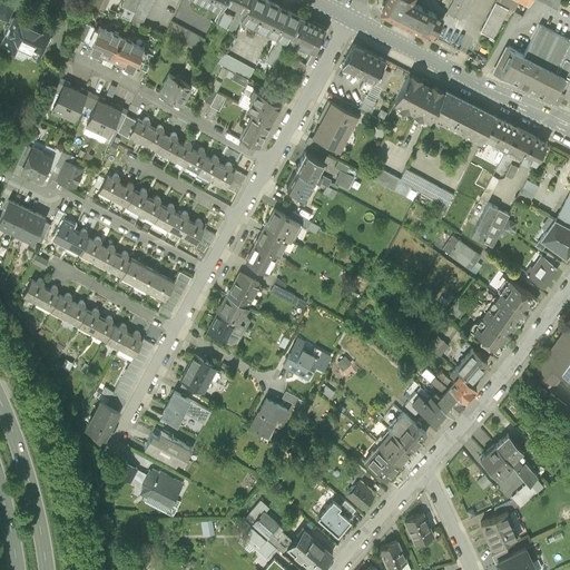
[(0,0),(0,15),(12,21),(15,17),(10,15),(17,0),(0,0)]
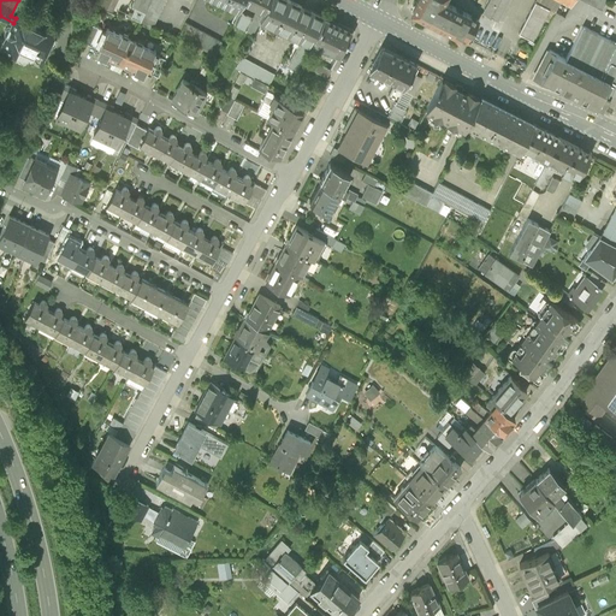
[(130,16),(140,21),(149,0),(134,0),(132,4),(135,6),(130,16)]
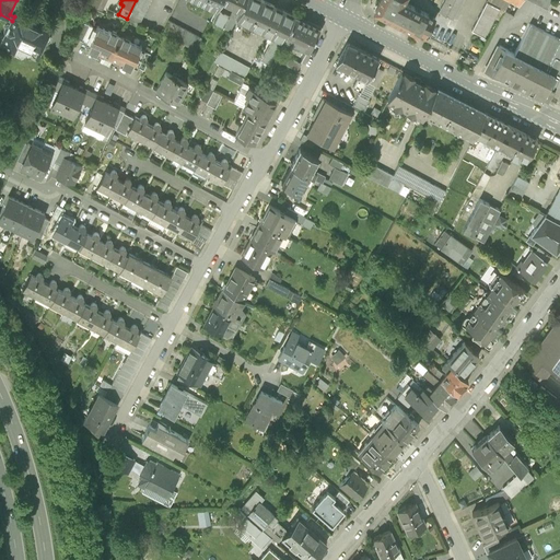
[(150,0),(136,0),(127,19),(138,24),(150,0)]
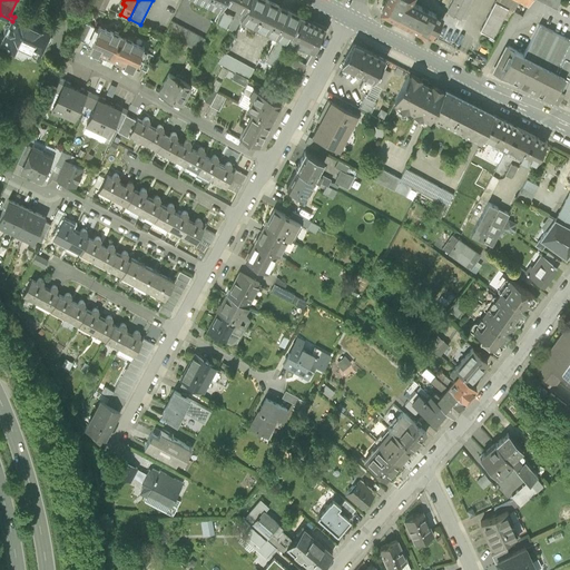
[(199,0),(219,10),(224,1),(224,0),(199,0)]
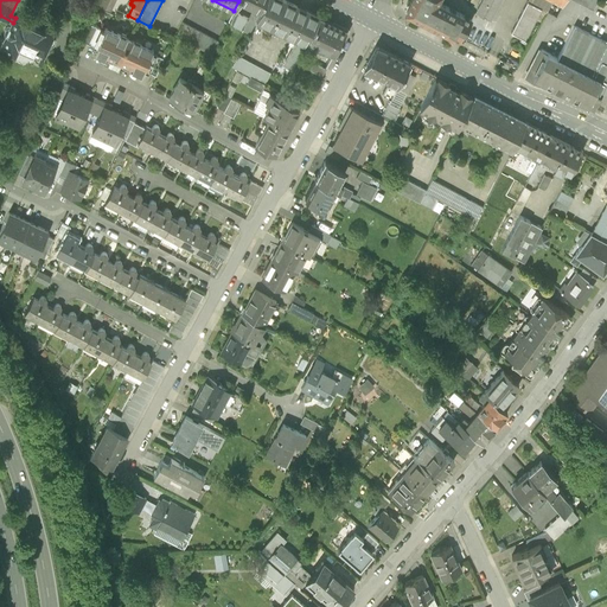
[(249,32),(256,19),(264,0),(238,0),(238,1),(254,8),(249,18),(237,13),(231,24),(249,32)]
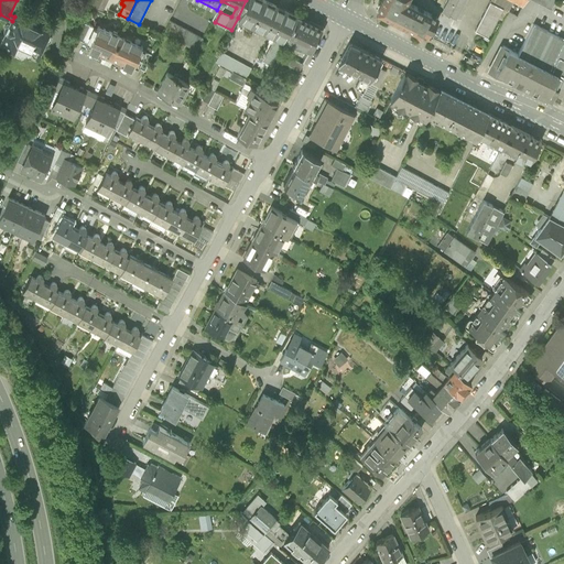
[(283,41),(285,42),(296,15),(266,0),(246,0),(238,18),(274,36),(283,41)]
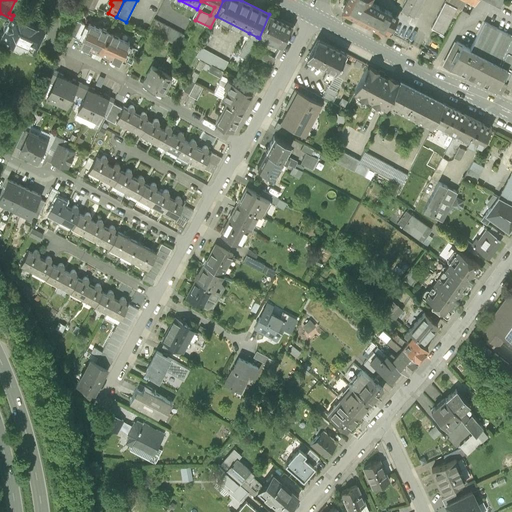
[(344,0),(341,8),(388,33),(397,15),(368,0),(367,0),(344,0)]
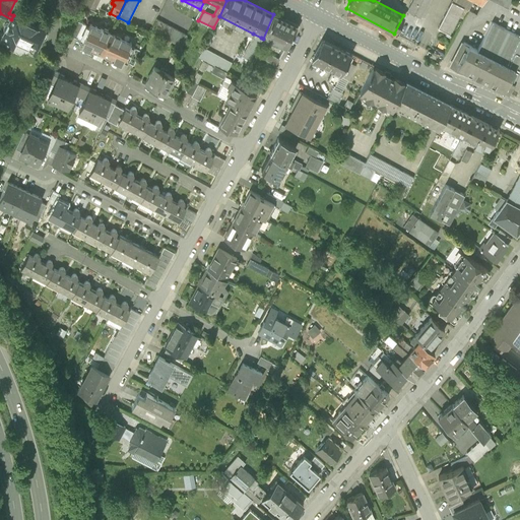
[(373,0),(374,0),(403,15),(406,10),(411,0),(373,0)]
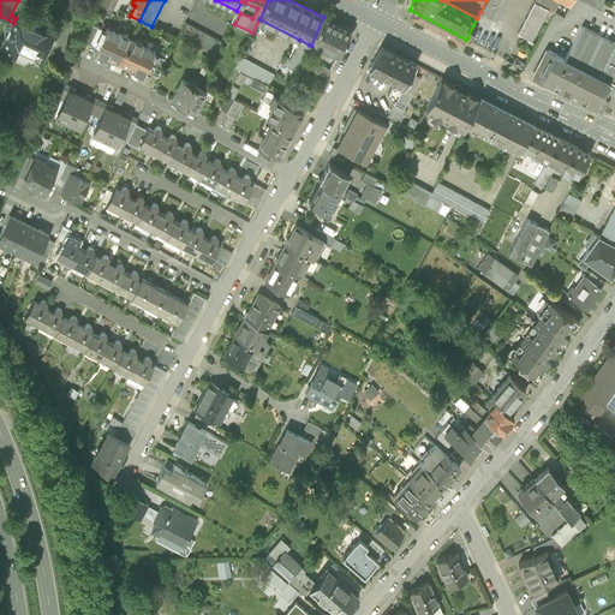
[(569,6),(572,0),(487,0),(481,12),(496,21),(506,0),(557,0),(560,1),(569,6)]
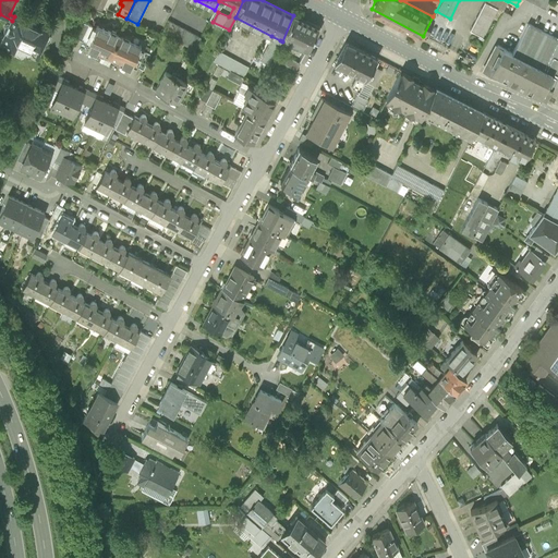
[(497,21),(508,1),(506,0),(484,0),(470,29),(482,36),(492,17),(497,21)]
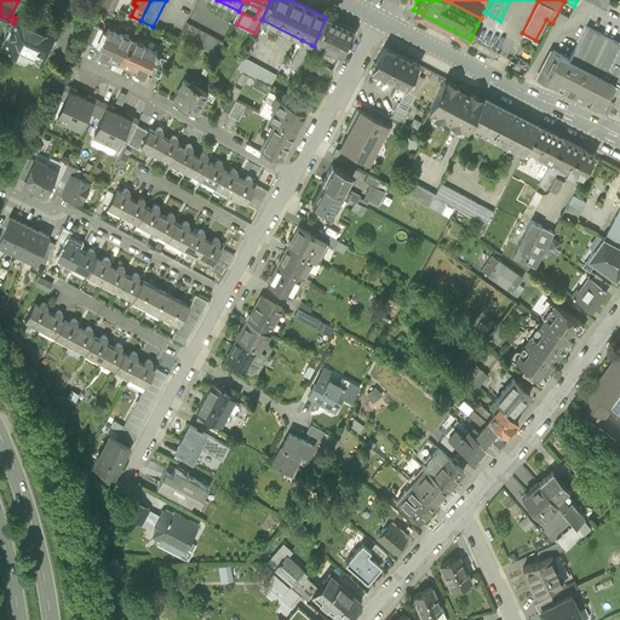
[(610,0),(585,0),(606,10),(610,0)]
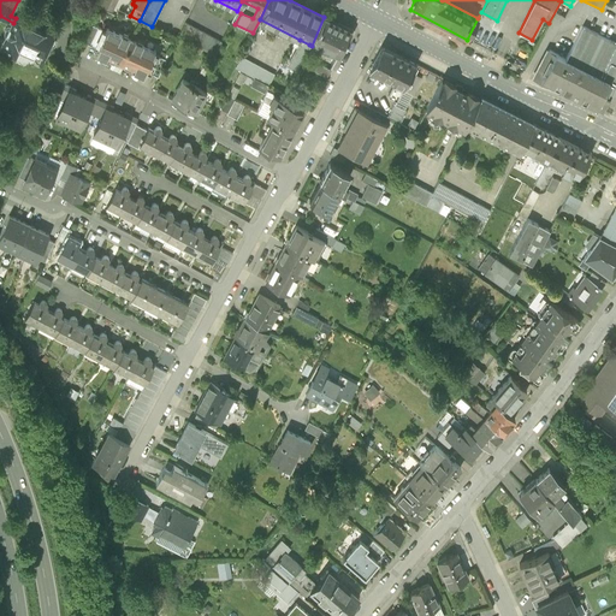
[(351,30),(324,17),(312,46),(320,49),(324,43),(339,52),(351,30)]
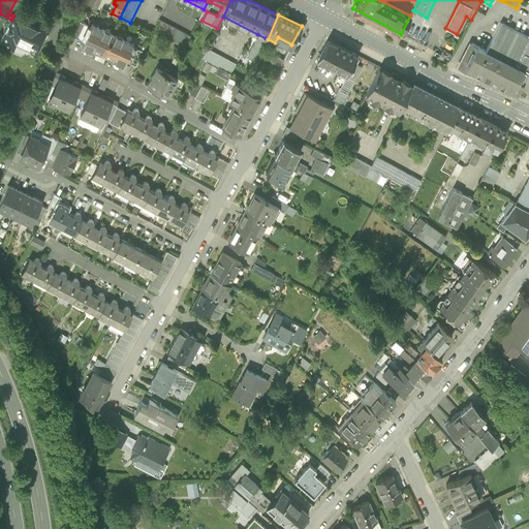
[(45,31),(13,16),(11,20),(9,23),(7,23),(5,24),(4,26),(4,28),(6,30),(1,41),(11,47),(14,39),(28,47),(31,53),(34,54),(42,38),(44,39),(47,38),(49,36),(48,33),(45,31)]
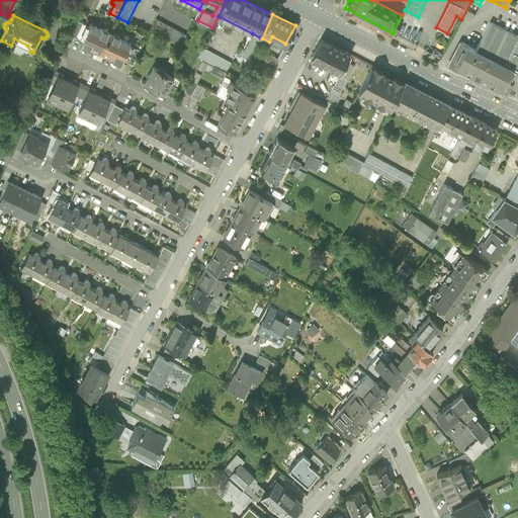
[(156,19),(150,30),(181,46),(186,35),(156,19)]
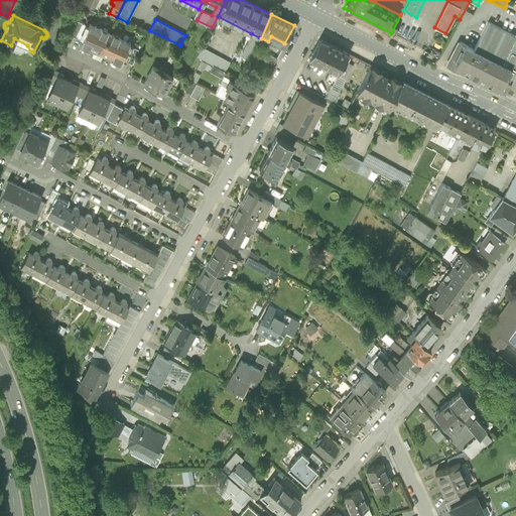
[(515,35),(488,22),(474,48),(510,68),(515,71),(515,35)]
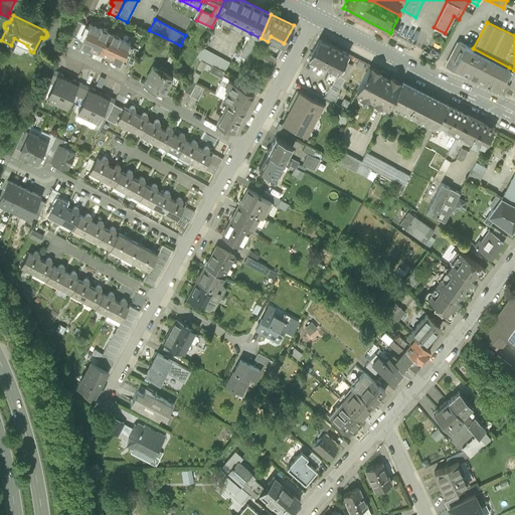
[(78,45),(99,54),(110,33),(89,23),(78,45)]
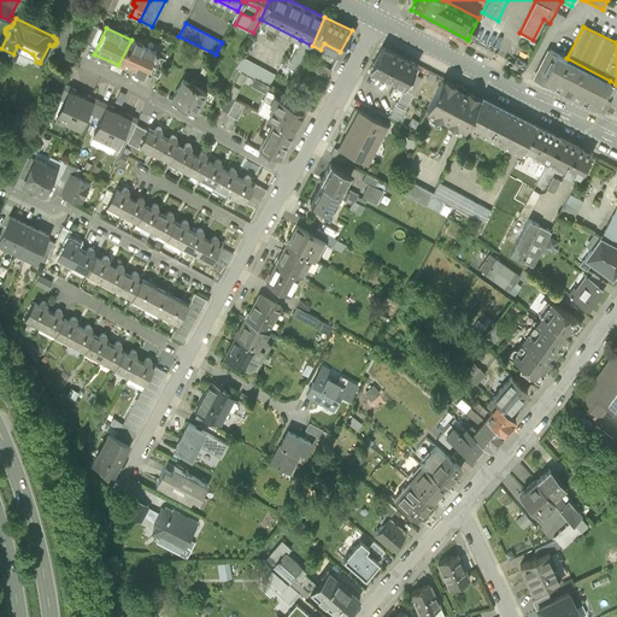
[(156,51),(131,40),(118,65),(142,77),(146,71),(154,53),(156,51)]
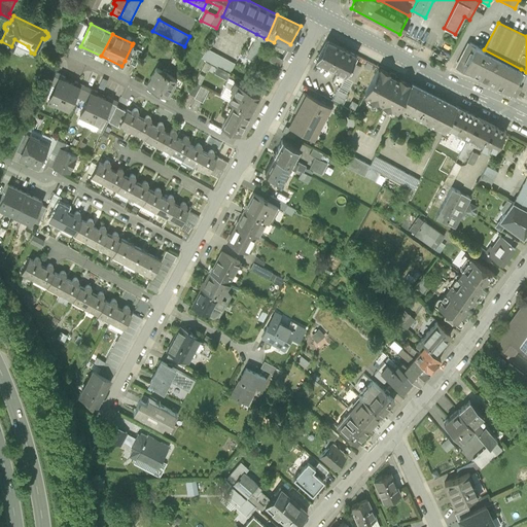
[(246,57),(253,60),(265,38),(256,34),(247,51),(248,51),(246,57)]
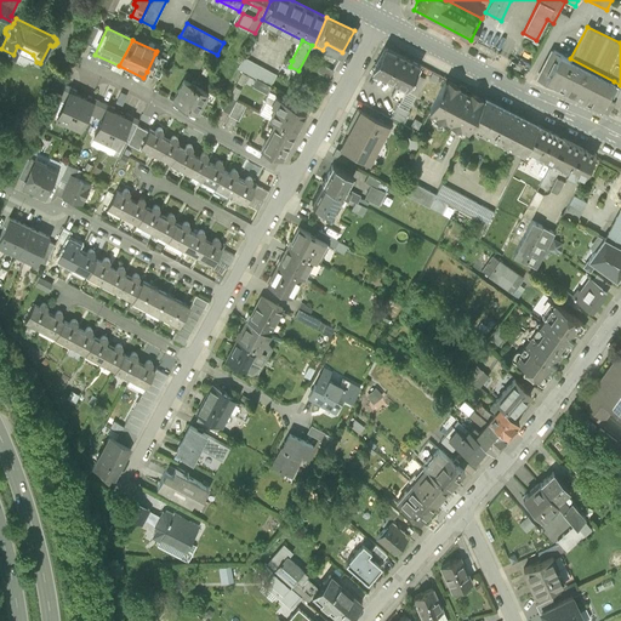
[(420,64),(385,46),(371,69),(397,83),(391,96),(399,101),(405,89),(415,95),(425,77),(415,72),(420,64)]
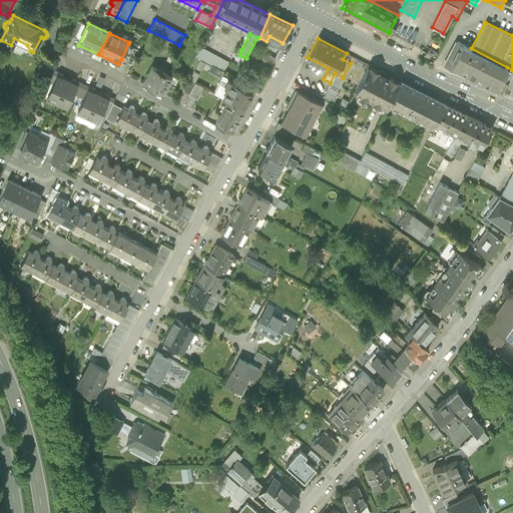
[(496,88),(507,67),(471,48),(457,41),(446,62),(496,88)]
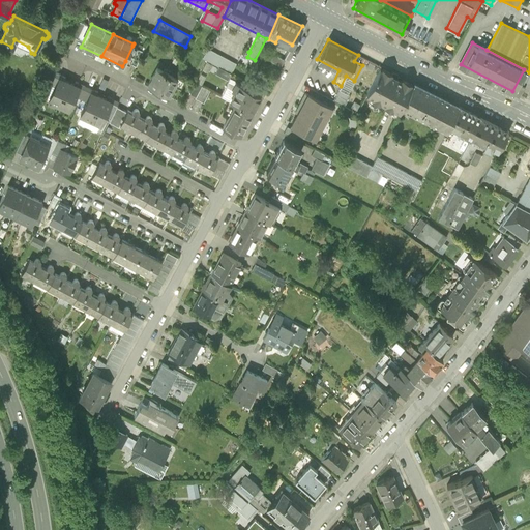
[(143,51),(133,46),(125,61),(136,66),(143,51)]
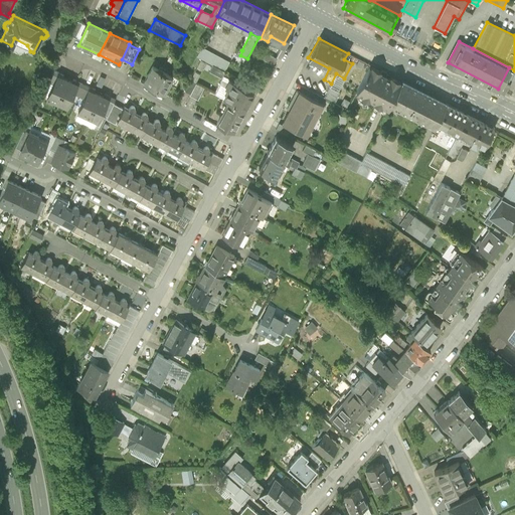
[(196,55),(213,64),(224,70),(229,61),(201,46),(196,55)]
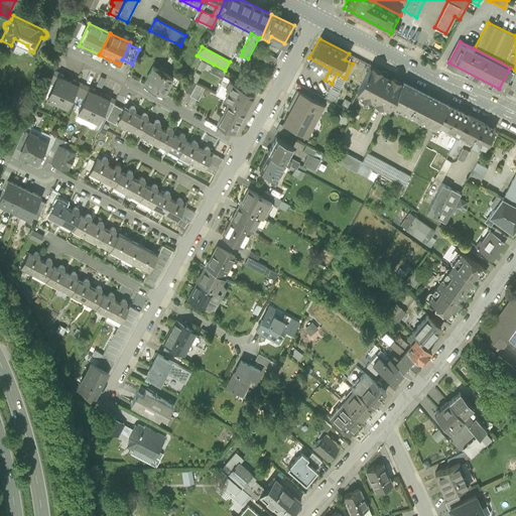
[(273,65),(276,57),(266,52),(263,58),(273,65)]
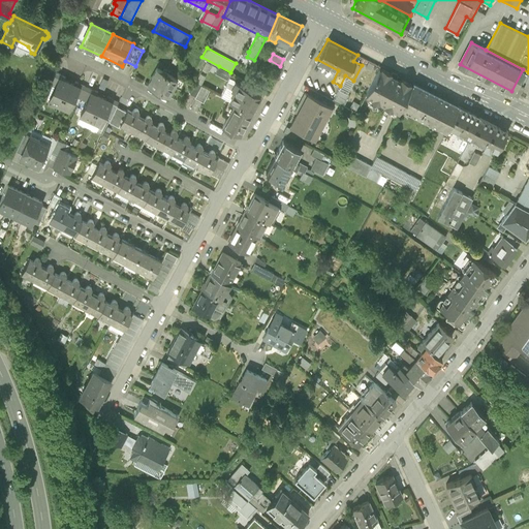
[(201,69),(208,72),(212,63),(206,61),(201,69)]
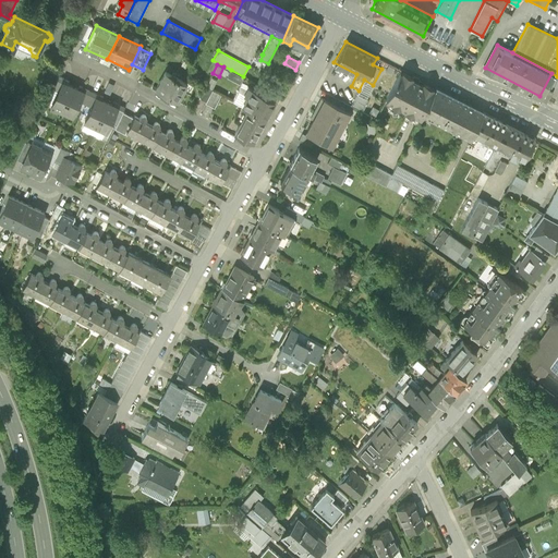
[(239,83),(243,76),(231,70),(227,76),(239,83)]
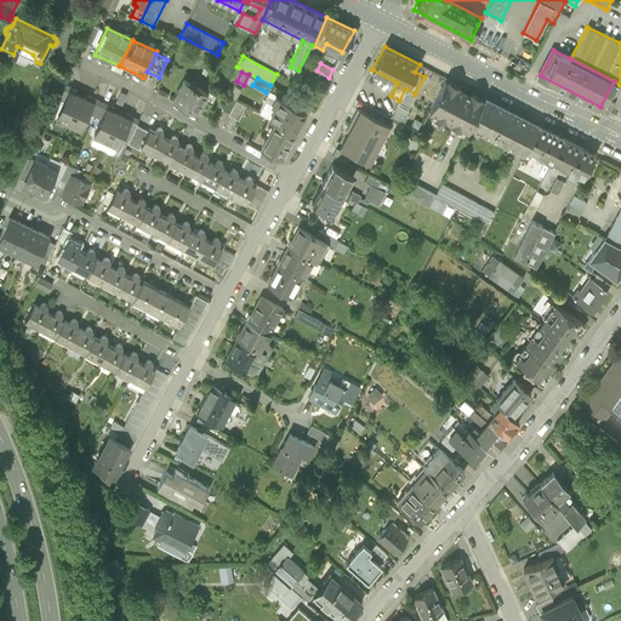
[(172,100),(197,113),(203,100),(201,98),(205,91),(183,79),(172,100)]
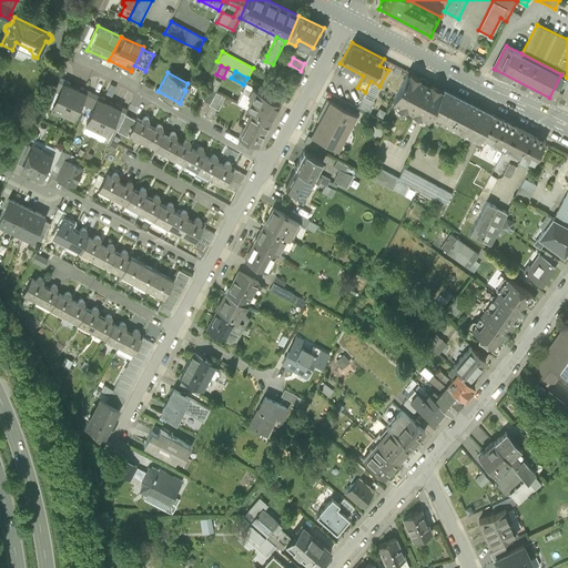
[(443,92),(407,73),(393,101),(428,120),(429,117),(443,92)]
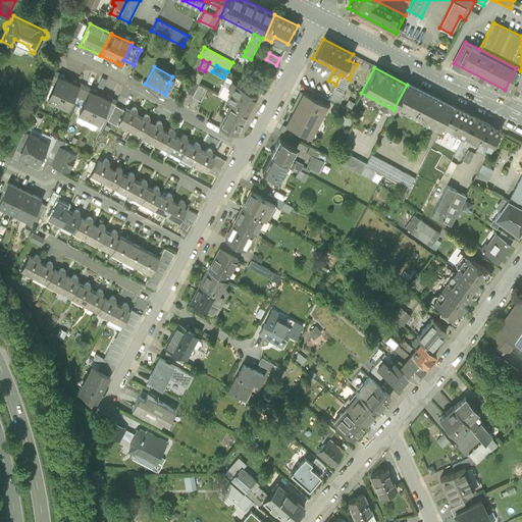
[(521,73),(521,71),(516,68),(505,90),(512,94),(521,73)]
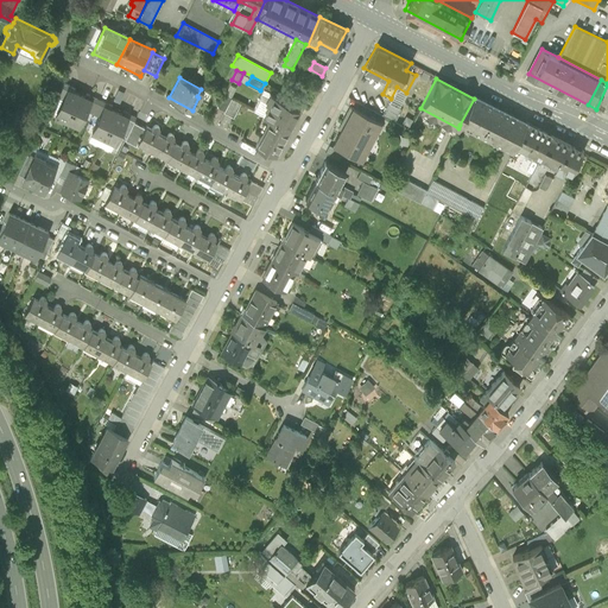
[(57,94),(63,96),(69,84),(63,82),(57,94)]
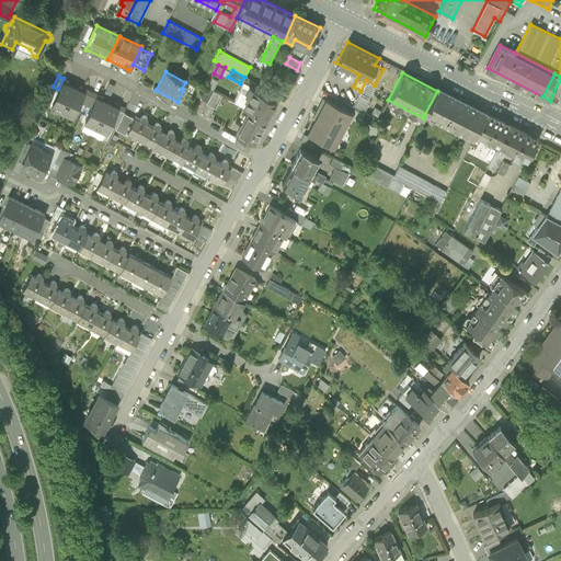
[(207,86),(214,89),(218,80),(212,77),(207,86)]
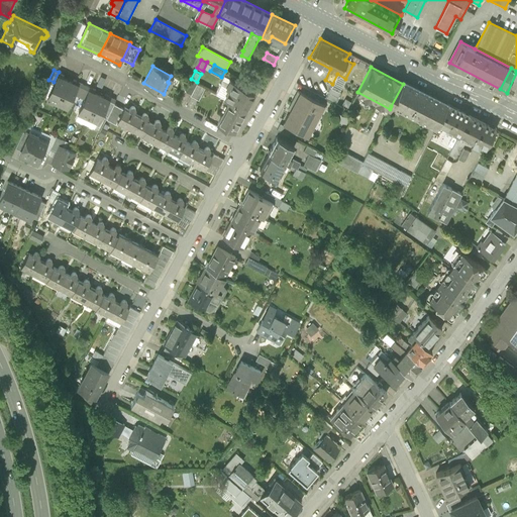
[(46,96),(57,101),(67,79),(63,77),(64,75),(59,72),(54,82),(46,96)]
